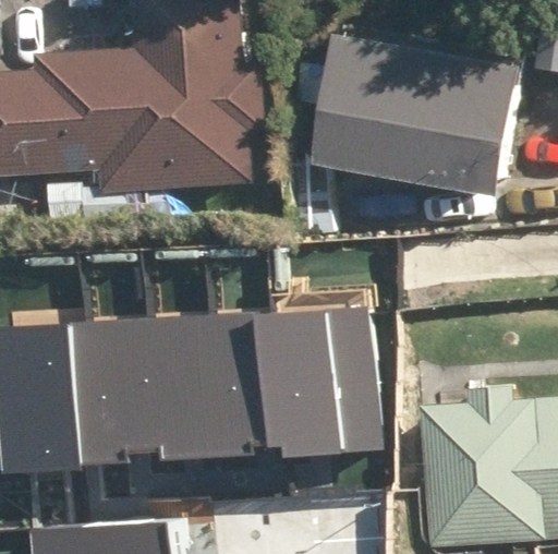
[(0,175),(99,170),(100,191),(253,184),(251,131),(264,131),(261,65),(241,67),(237,0),(131,0),(134,48),(35,53),(35,70),(0,70),(0,175)]
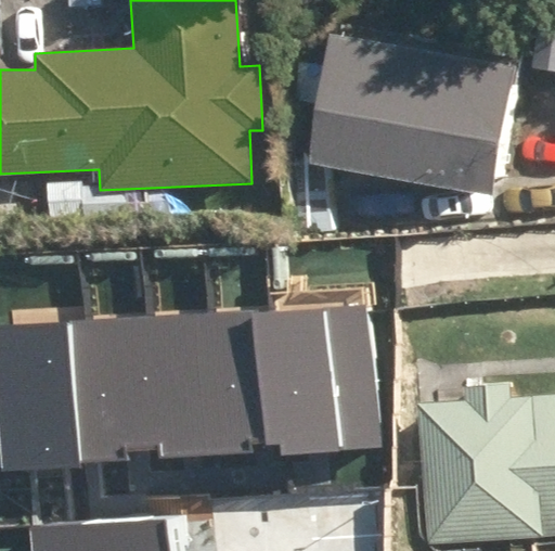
[(326,35),(304,164),(493,195),(516,67),(326,35)]
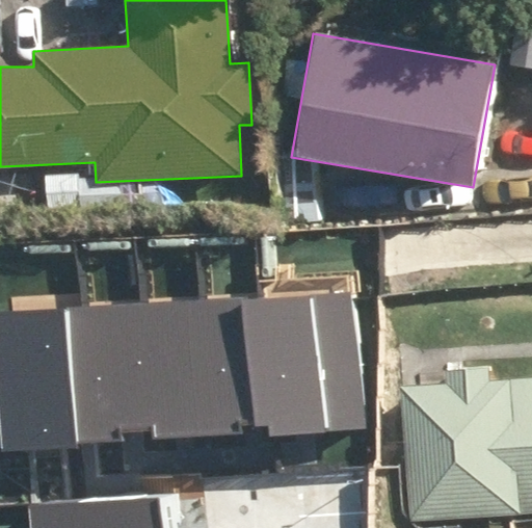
[(45,176),(46,199),(79,198),(80,175),(45,176)]
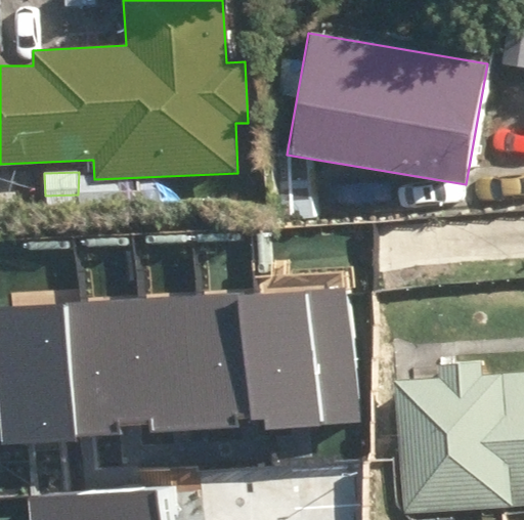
[(292,178),(295,209),(315,206),(311,176),(292,178)]
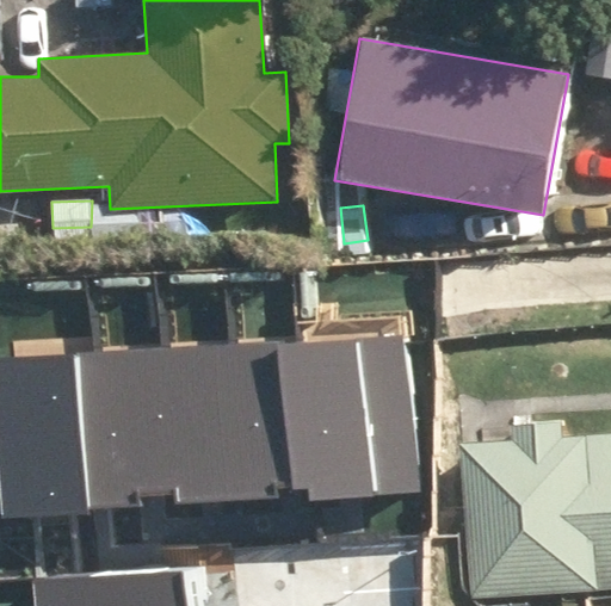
[(473,434),(483,589),(610,580),(610,425),(578,428),(576,413),(530,416),(530,431),(473,434)]
